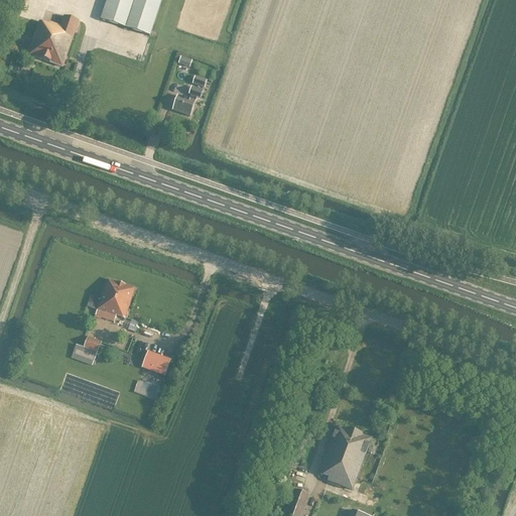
[(106,0),(101,18),(149,34),(160,0),(106,0)]
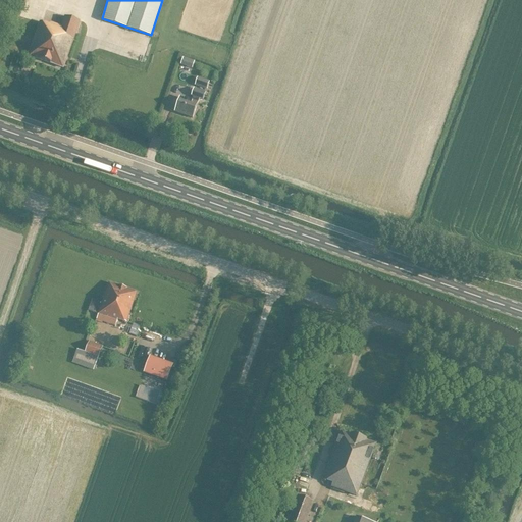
[(28,54),(62,66),(80,19),(64,14),(60,24),(50,20),(49,23),(40,19),(28,54)]
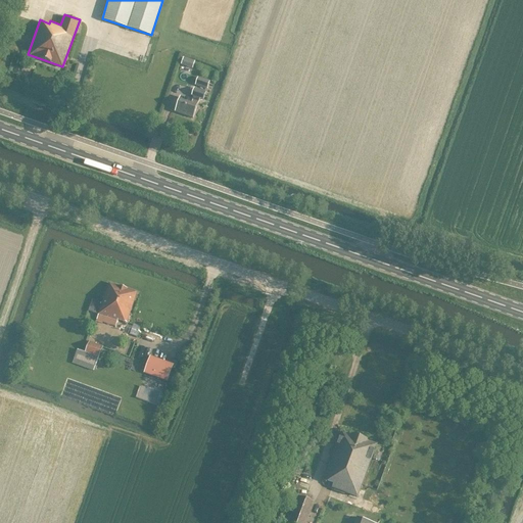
[(194,84),(206,88),(209,81),(197,77),(194,84)]
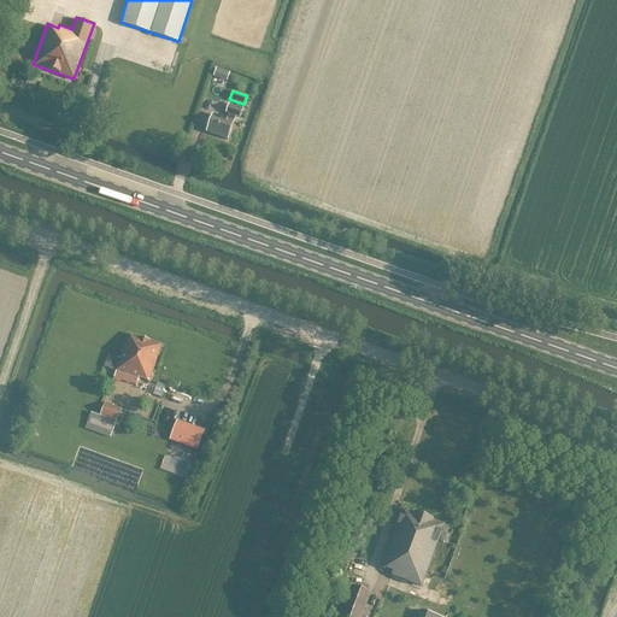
[(206,130),(227,139),(235,115),(240,116),(242,107),(229,103),(225,112),(228,112),(225,118),(212,112),(206,130)]
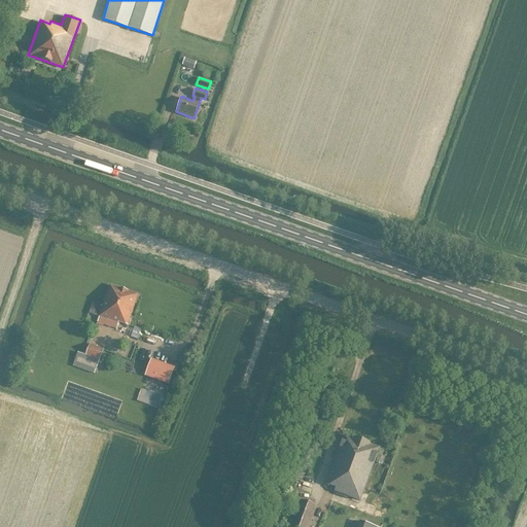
[(97,321),(116,328),(118,322),(126,324),(128,324),(137,293),(109,284),(97,321)]
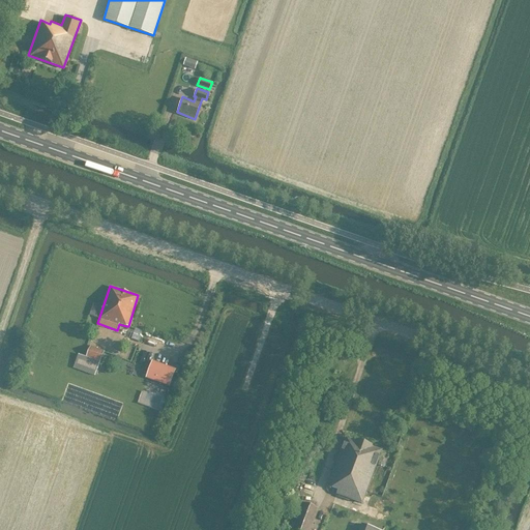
[(78,353),(72,366),(94,375),(104,351),(90,346),(86,356),(78,353)]
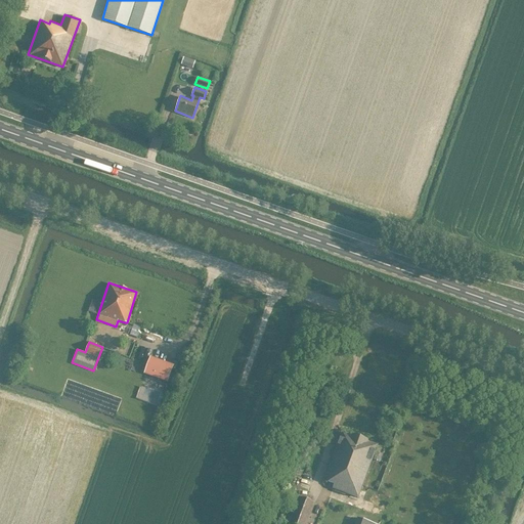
[(149,356),(143,373),(149,375),(148,377),(151,379),(153,376),(167,381),(173,364),(149,356)]
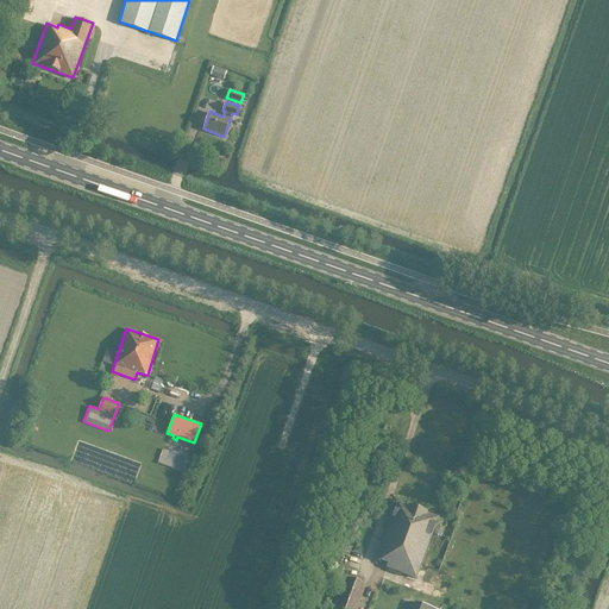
[(380,560),(387,564),(385,567),(415,578),(438,518),(397,502),(376,559),(380,560)]
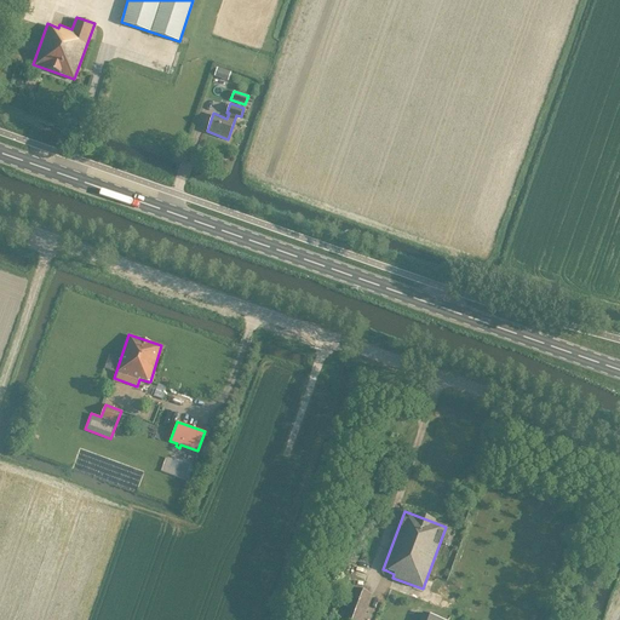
[(340,619),(362,619),(372,593),(352,587),(340,619)]
